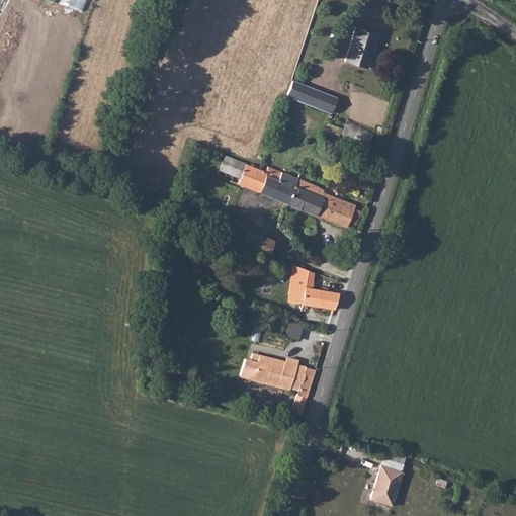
[(355,27),(345,62),(367,69),(378,34),(355,27)]
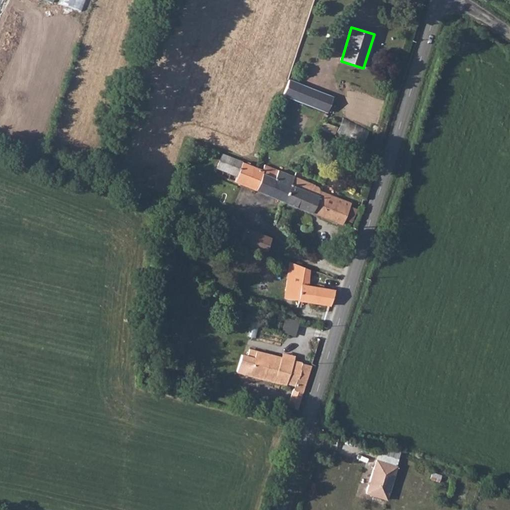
[(289,78),(284,93),(326,112),(332,96),(289,78)]
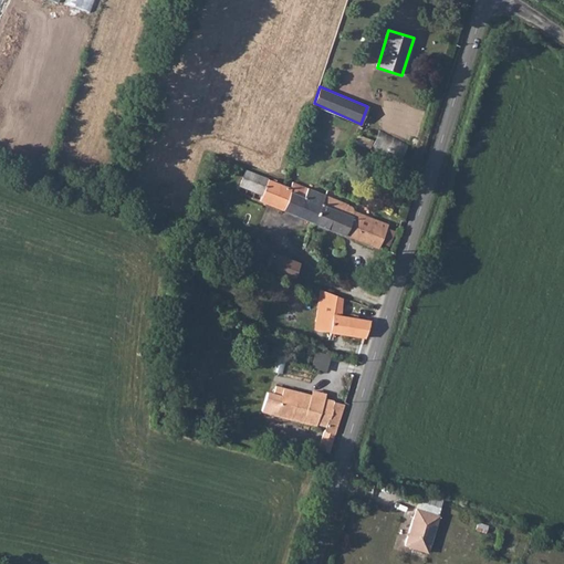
[(373,144),(403,156),(409,141),(379,128),(373,144)]
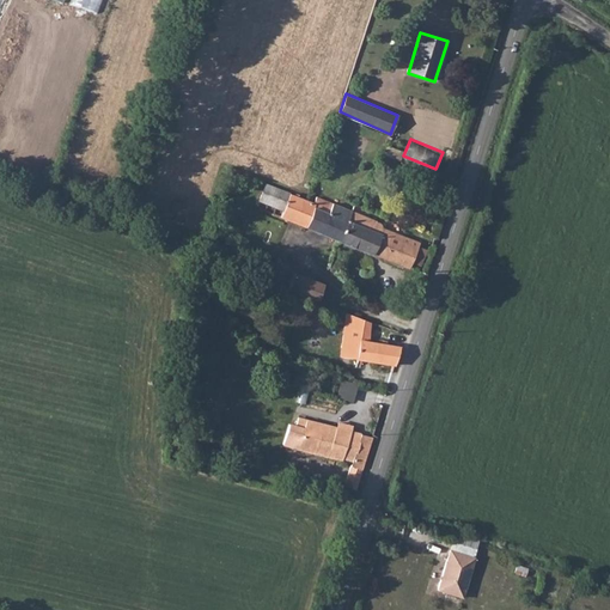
[(280,218),(340,239),(352,211),(318,199),(317,202),(267,185),(260,203),(282,212),(280,218)]
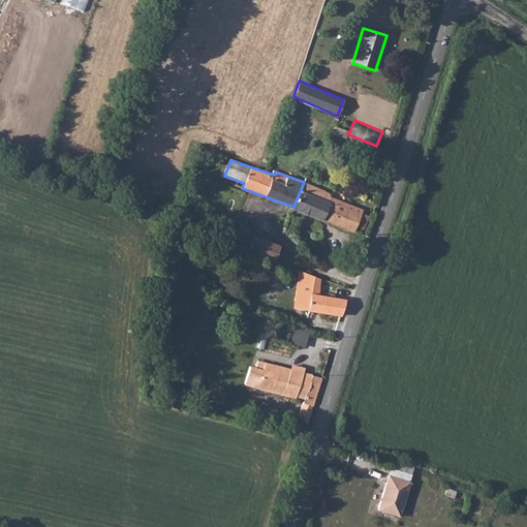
[(304,182),(293,207),(355,229),(364,206),(333,195),(334,192),(304,182)]
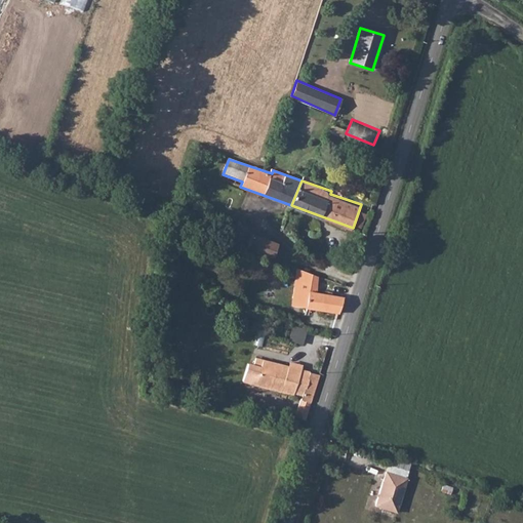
[(252,234),(247,245),(271,254),(276,242),(252,234)]
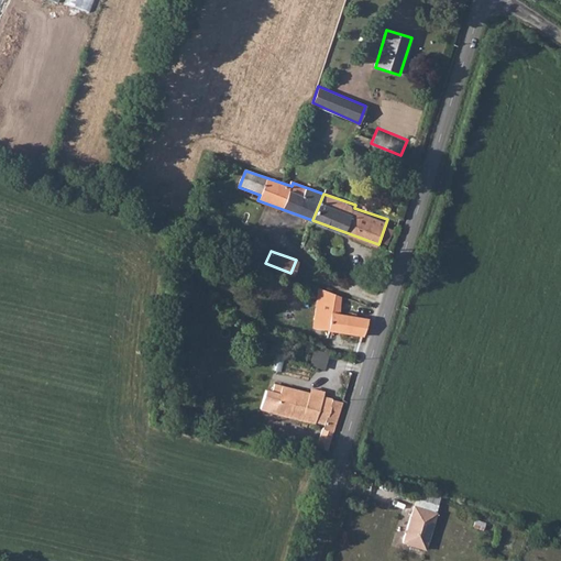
[(321,284),(317,326),(365,332),(371,315),(341,311),(343,292),(321,284)]
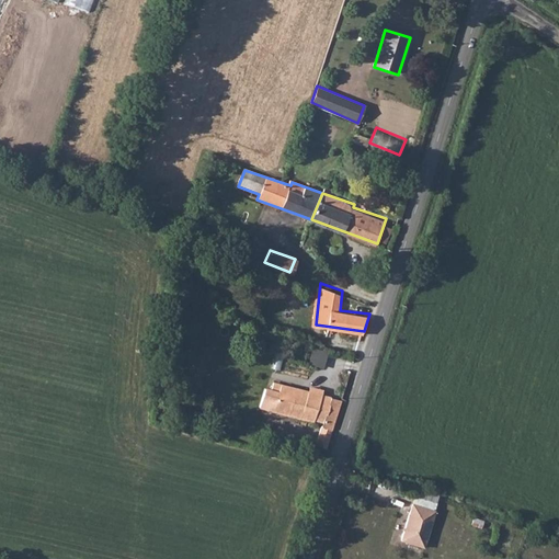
[(324,365),(327,349),(312,346),(309,363),(324,365)]
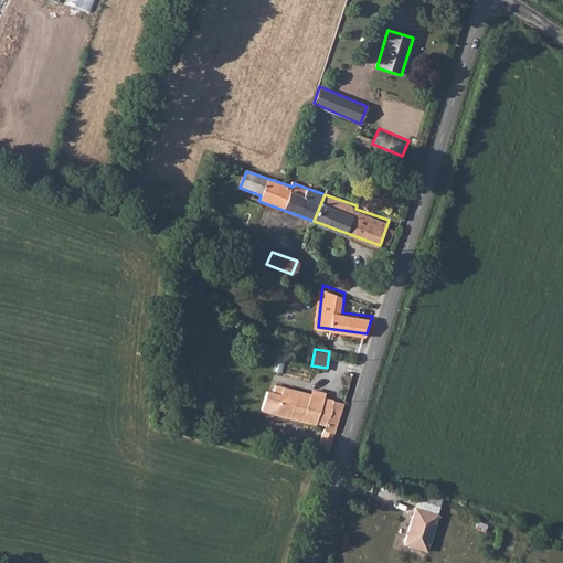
[(324,435),(333,438),(349,390),(279,375),(278,385),(288,388),(285,406),(329,416),(324,435)]
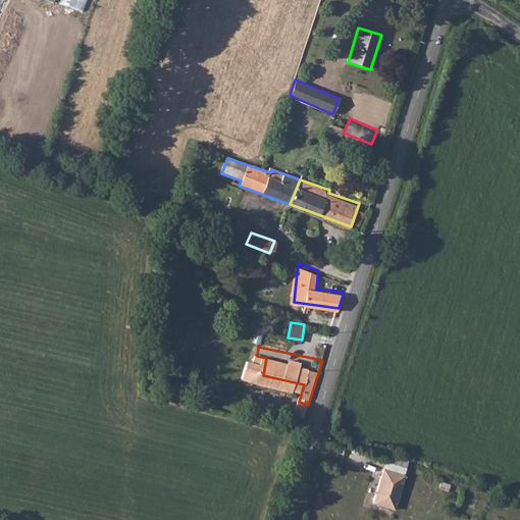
[(384,469),(374,504),(395,511),(406,477),(384,469)]
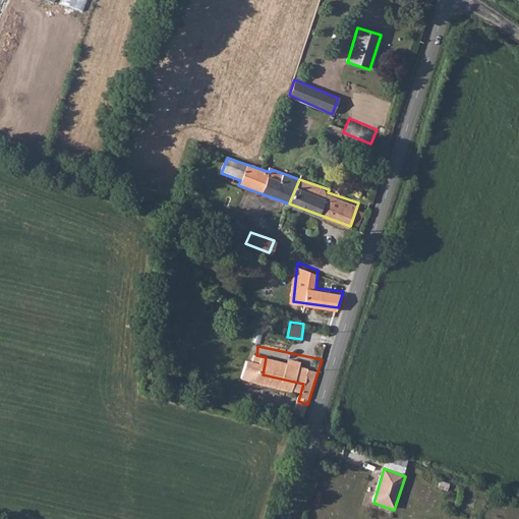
All buildings are outlined.
